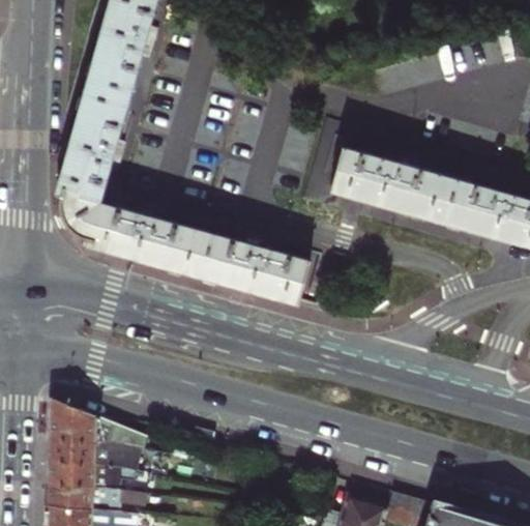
[(299,303),(311,261),(100,204),(155,0),(108,0),(61,176),(62,176),(60,193),(64,194),(64,198),(65,207),(67,215),(71,223),(77,229),(81,234),(87,238),(85,244),(99,249),(99,253),(150,266),(284,302),(284,299),(299,303)]
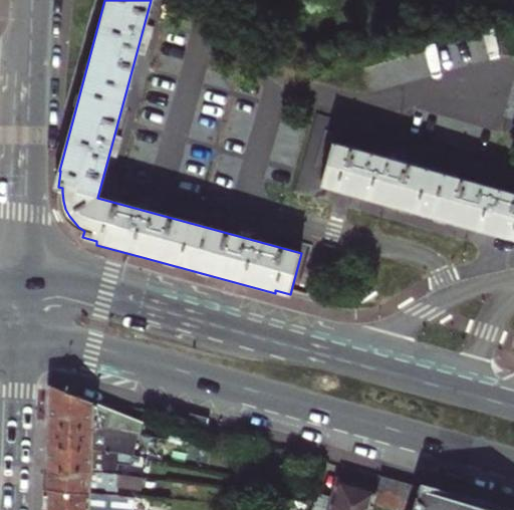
[(425,0),(423,3),(440,15),(452,0),(425,0)]
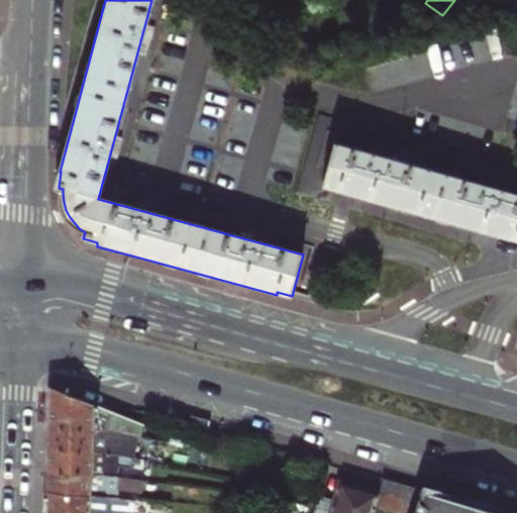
[(516,237),(516,195),(334,144),(323,185),(339,189),(338,193),(511,239),(512,236),(516,237)]
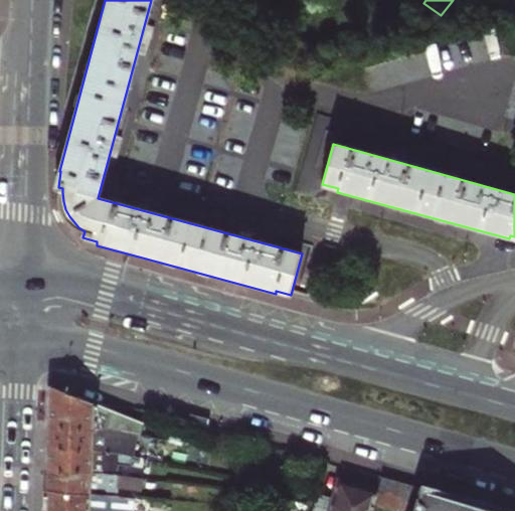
[(47,419),(122,428),(124,411),(116,408),(49,381),(47,419)]
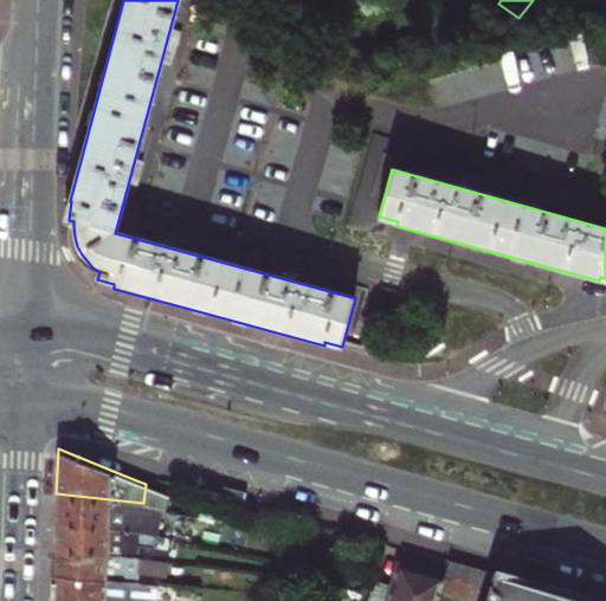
[(56,493),(55,522),(109,527),(159,536),(163,537),(165,524),(191,528),(192,508),(143,503),(56,493)]
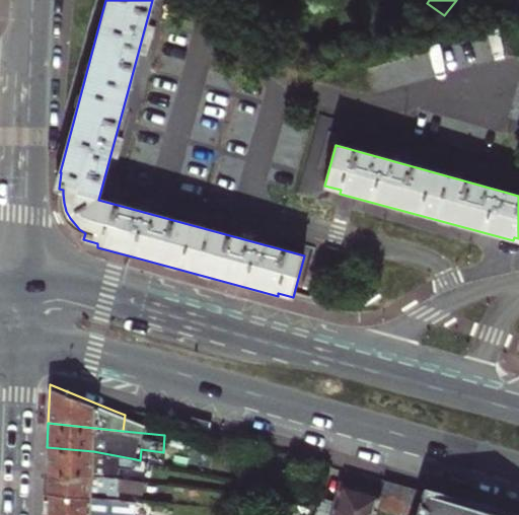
[(93,451),(47,447),(46,469),(117,475),(117,465),(136,467),(136,459),(93,451)]
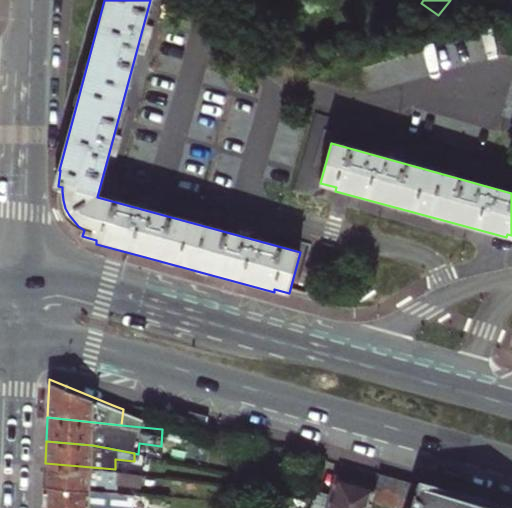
[(115,470),(115,469),(45,463),(44,485),(114,491),(115,482),(132,483),(132,473),(115,470)]
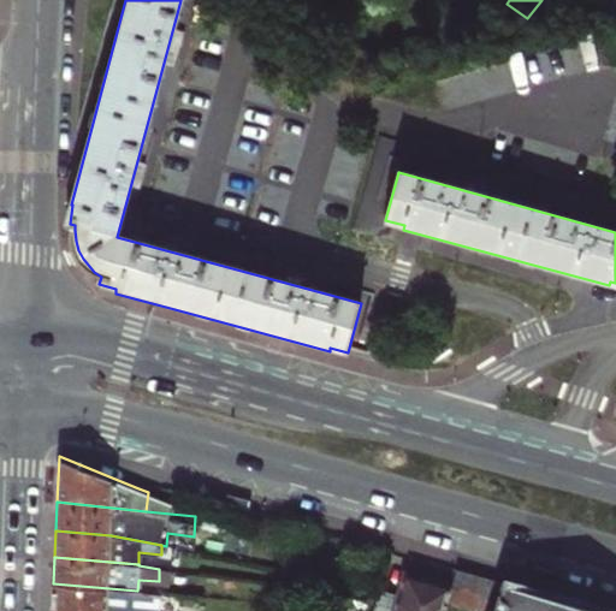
[(462,605),(471,571),(456,567),(451,583),(446,601),(462,605)]
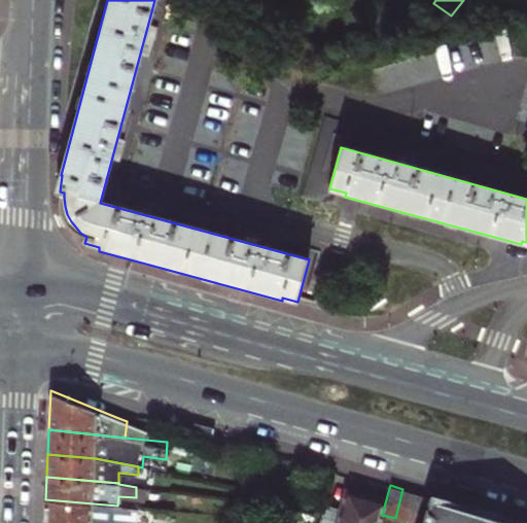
[(323,515),(320,522),(379,522),(382,515),(386,499),(347,489),(342,507),(326,502),(323,515)]
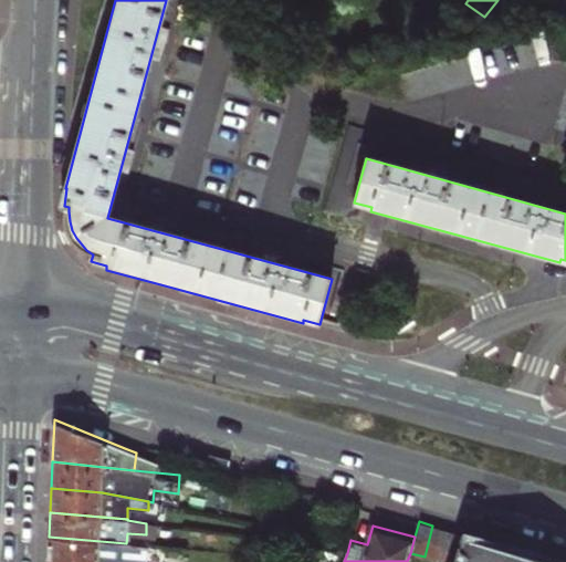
[(446,529),(432,526),(425,557),(437,560),(446,529)]
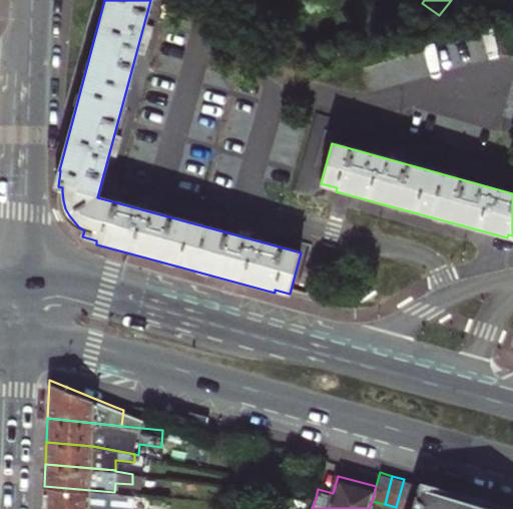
[(410,508),(418,483),(404,479),(396,507),(401,508),(410,508)]
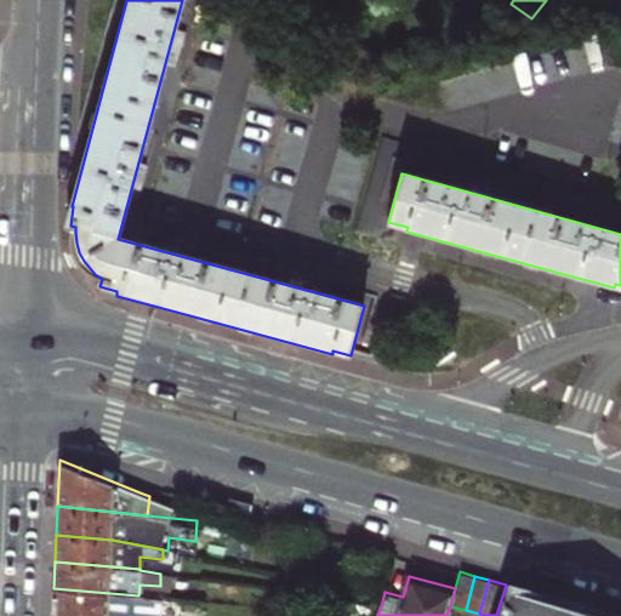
[(620,615),(506,585),(496,615),(620,615)]
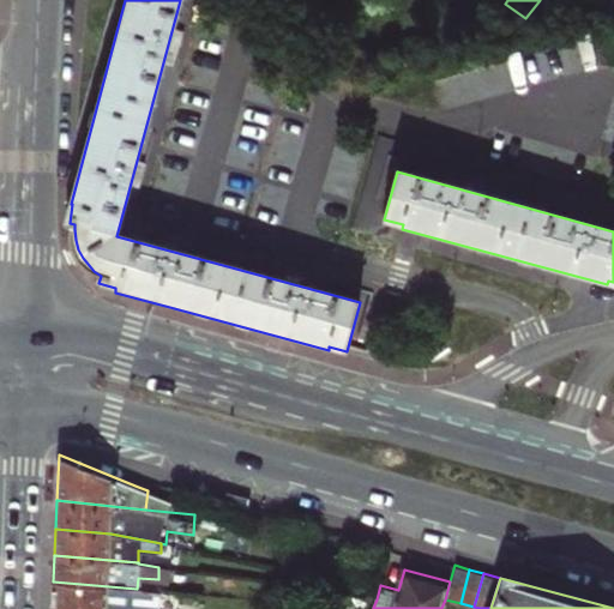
[(137,589),(53,582),(52,606),(90,608),(137,608),(137,603),(208,608),(229,608),(230,597),(137,589)]
